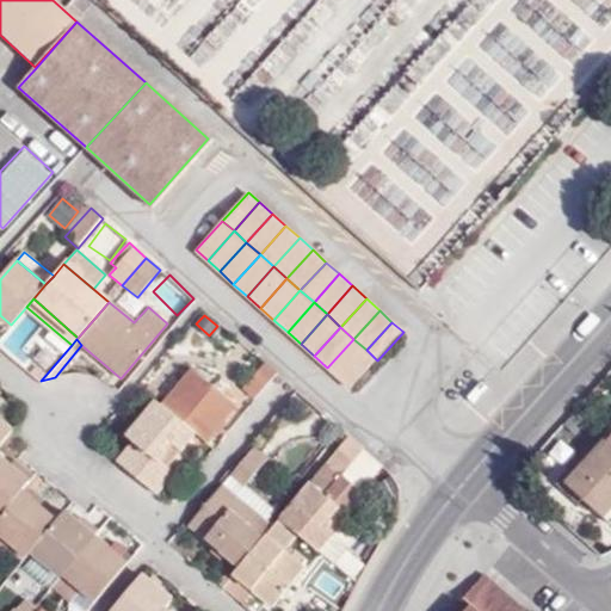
[(340,378),(366,350),(353,339),(327,368),(340,378)]
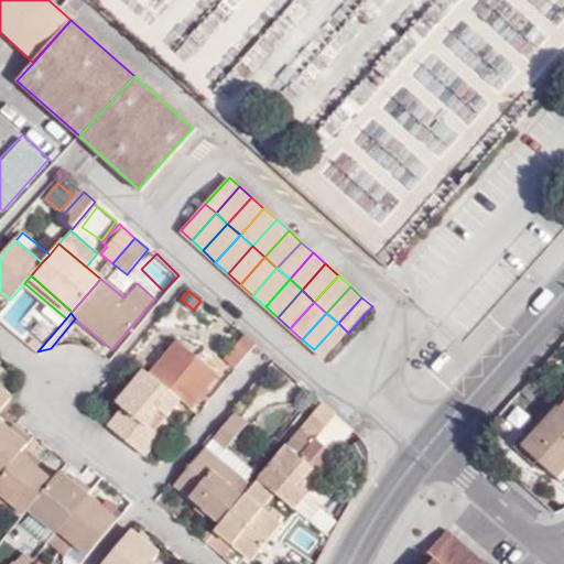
[(314,349),(324,359),(348,333),(338,323),(314,349)]
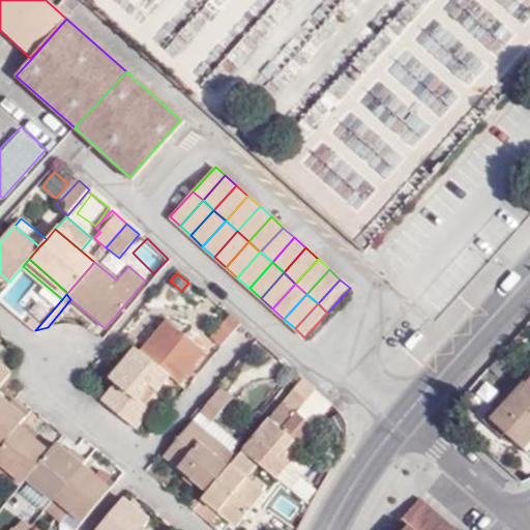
[(229,313),(209,337),(221,348),(240,323),(229,313)]
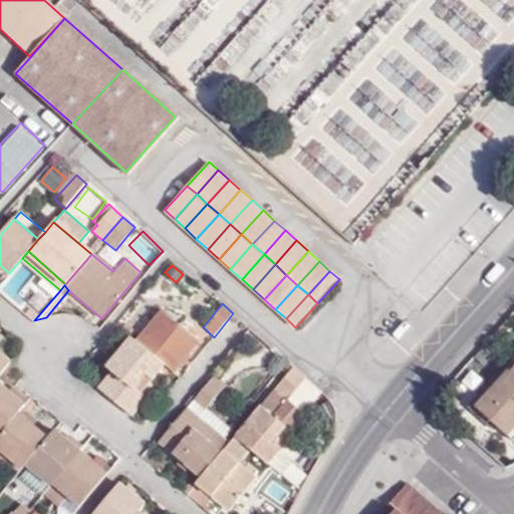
[(200,341),(162,309),(136,340),(165,363),(174,372),(200,341)]
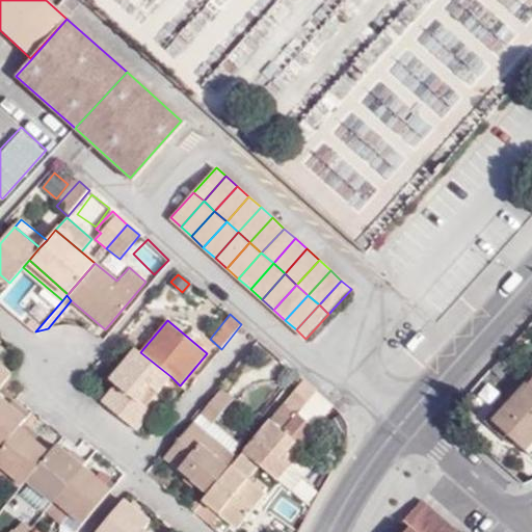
[(522,349),(531,336),(531,328),(529,326),(514,343),(522,349)]
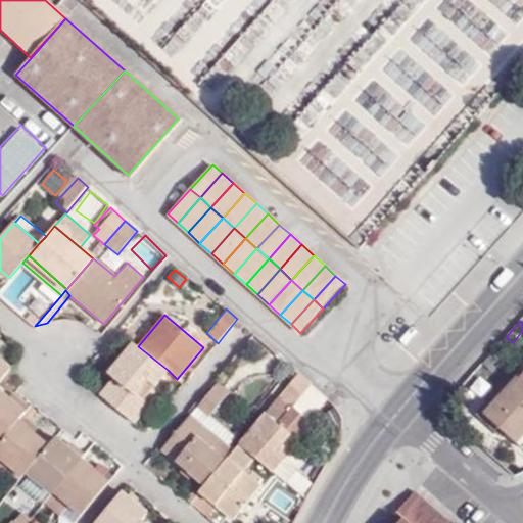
[(108,372),(113,376),(99,393),(129,418),(143,400),(137,395),(149,381),(154,386),(168,370),(138,346),(133,341),(108,372)]
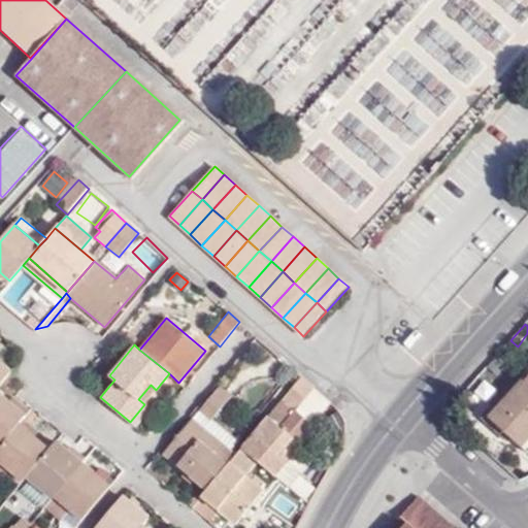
[(515,372),(497,357),(490,364),(508,380),(515,372)]
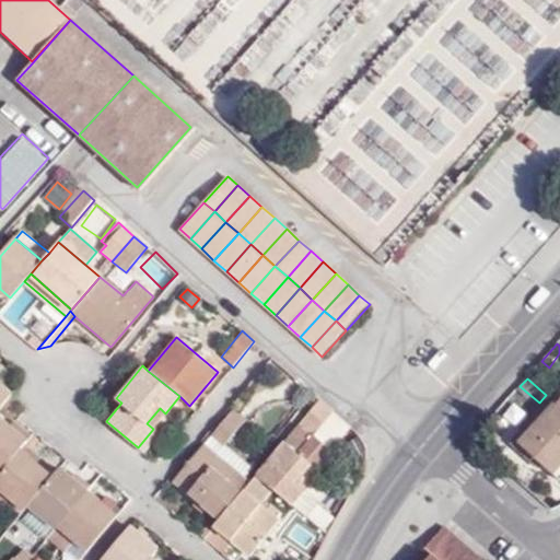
[(0,409),(12,395),(0,384),(0,409)]
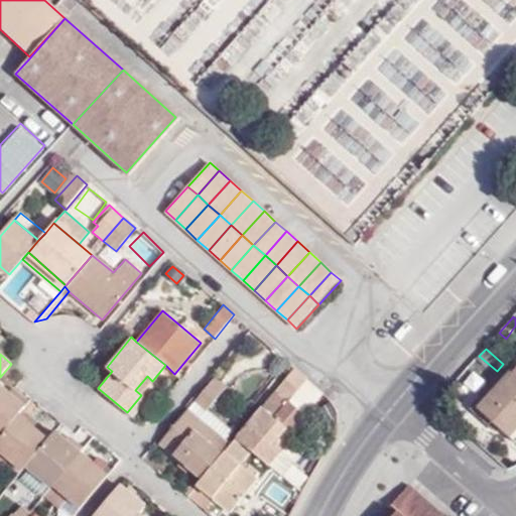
[(287,401),(306,379),(295,369),(275,392),(262,407),(237,437),(252,449),(270,465),(308,419),(287,401)]
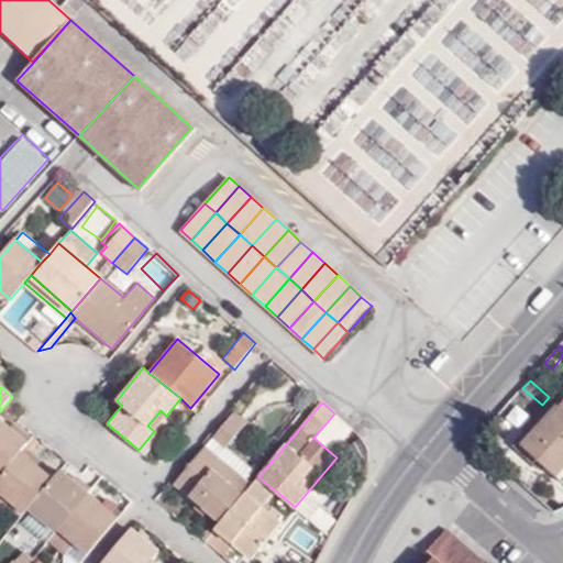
[(562,467),(562,409),(561,408),(556,404),(521,444),(556,476),(562,467)]
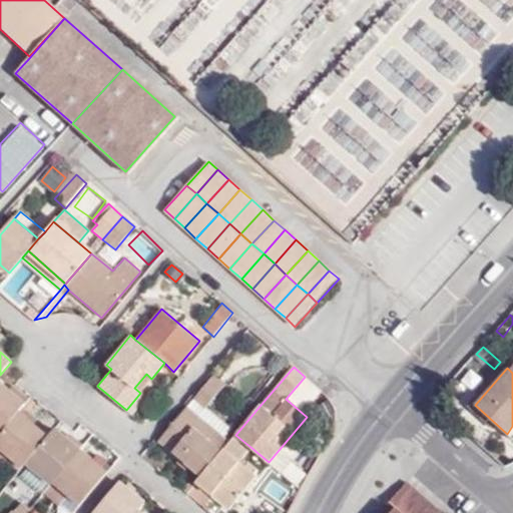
[(140,393),(151,379),(146,374),(134,388),(140,393)]
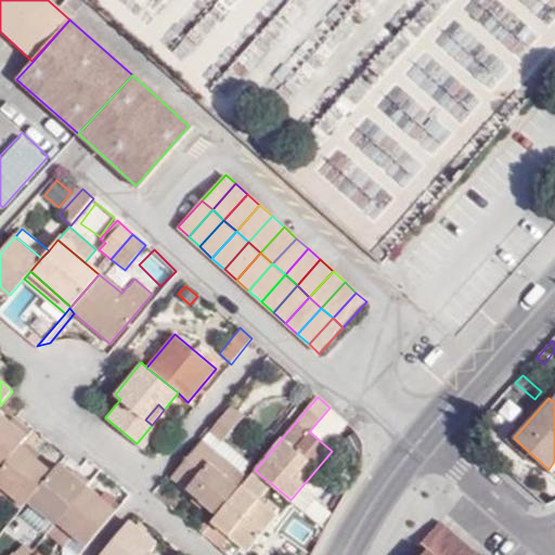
[(244,416),(232,405),(210,430),(222,440),(244,416)]
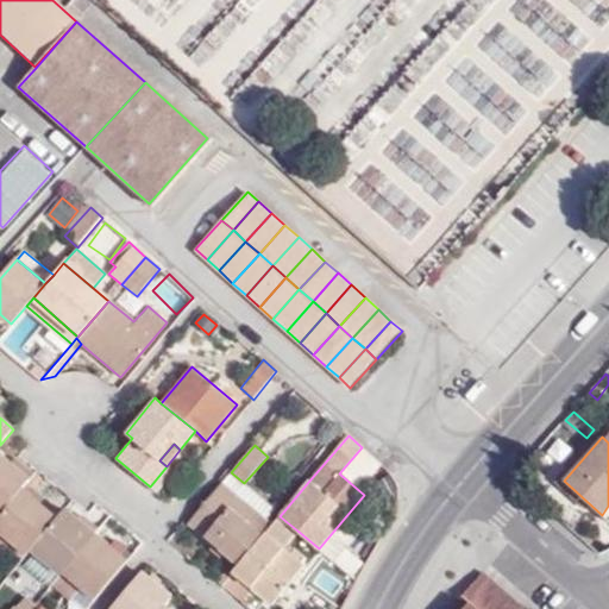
[(10,463),(8,464),(0,456),(0,515),(22,489),(27,483),(30,479),(10,463)]
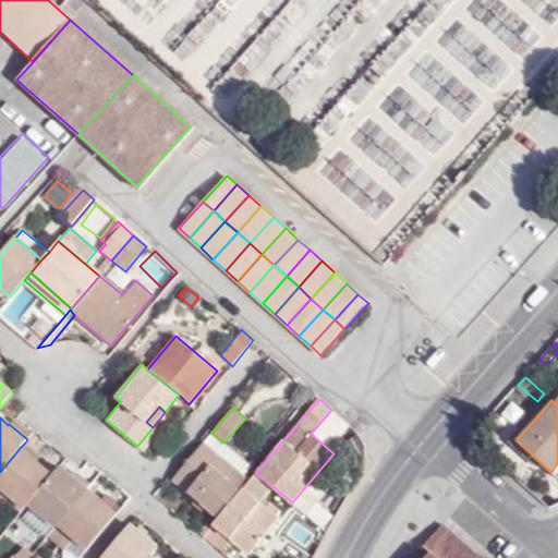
[(32,435),(14,420),(9,424),(27,439),(32,435)]
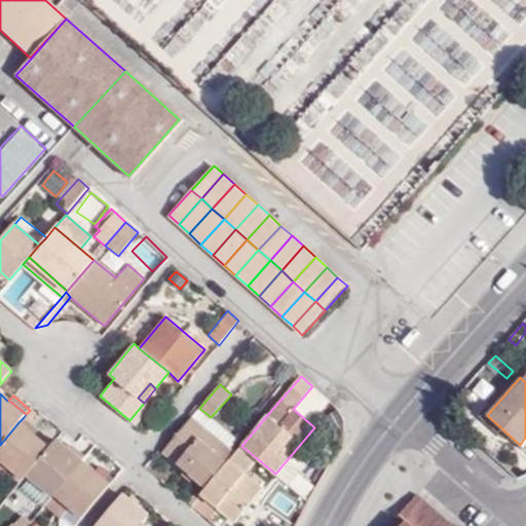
[(135,425),(150,408),(144,403),(129,420),(135,425)]
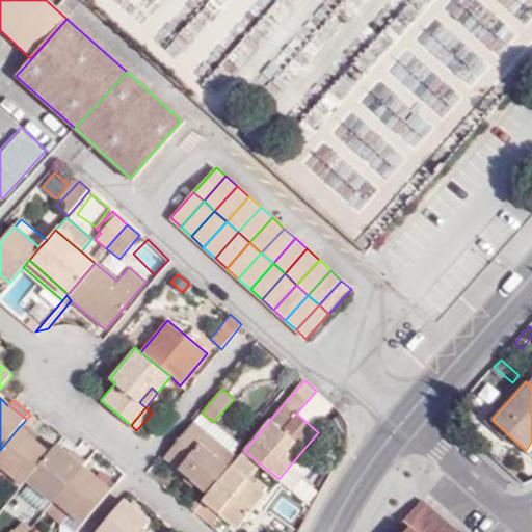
[(213,422),(202,413),(194,422),(206,431),(213,422)]
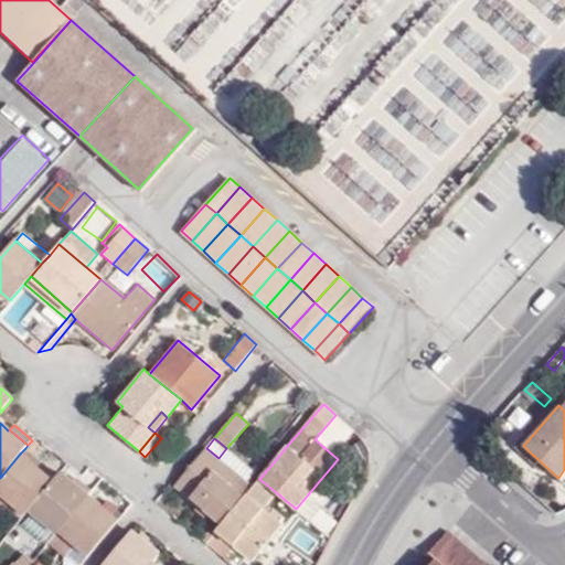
[(35,467),(41,461),(25,448),(20,454),(35,467)]
